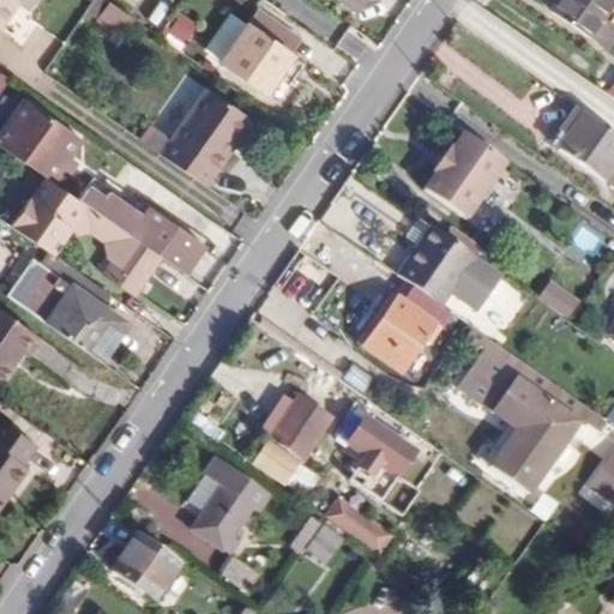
[(0,0),(0,26),(18,2),(26,8),(31,0),(0,0)]
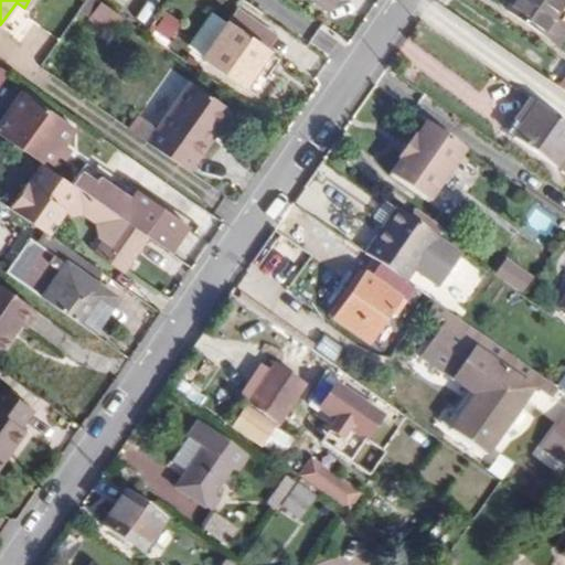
[(95,0),(81,0),(74,13),(112,33),(121,14),(95,0)]
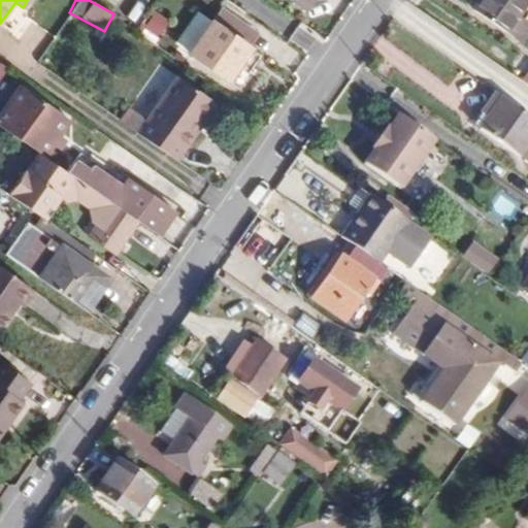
[(288,0),(303,11),(310,0),(288,0)]
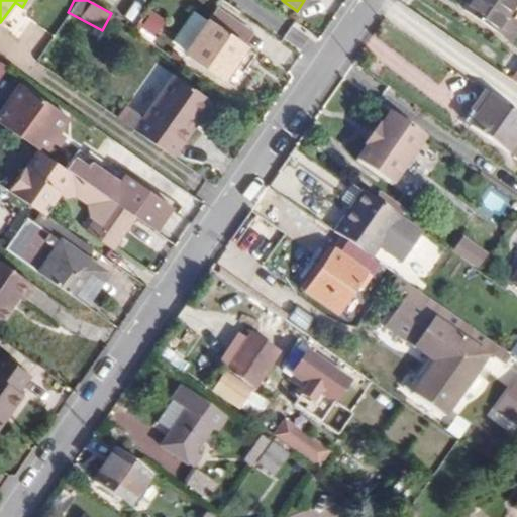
[(516,0),(471,0),(464,9),(497,31),(497,30),(508,15),(516,1),(516,0)]
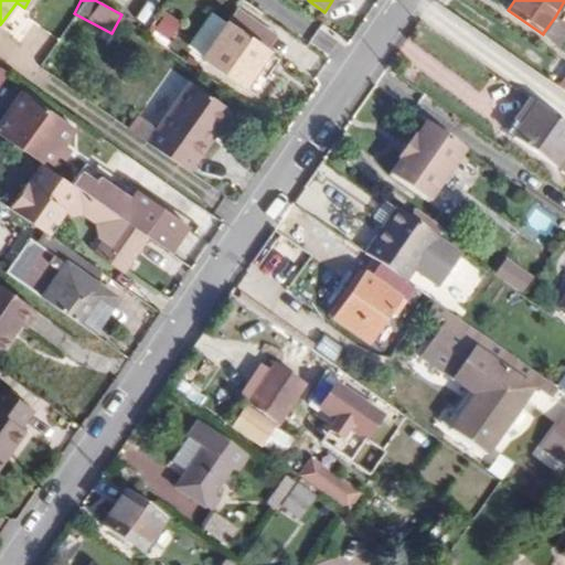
[(162,10),(148,31),(166,43),(180,21),(162,10)]
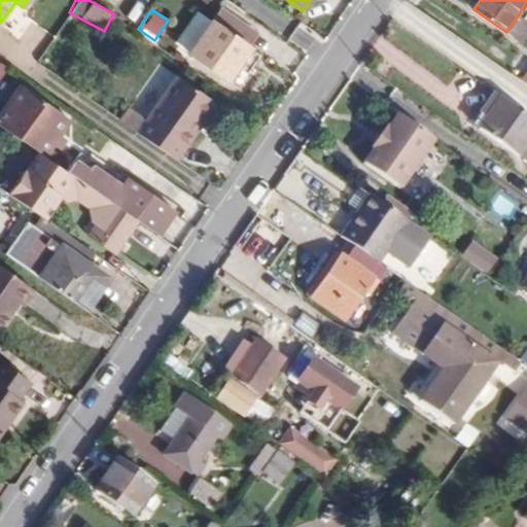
[(526,30),(526,22),(518,15),(506,31),(520,40),(526,30)]
